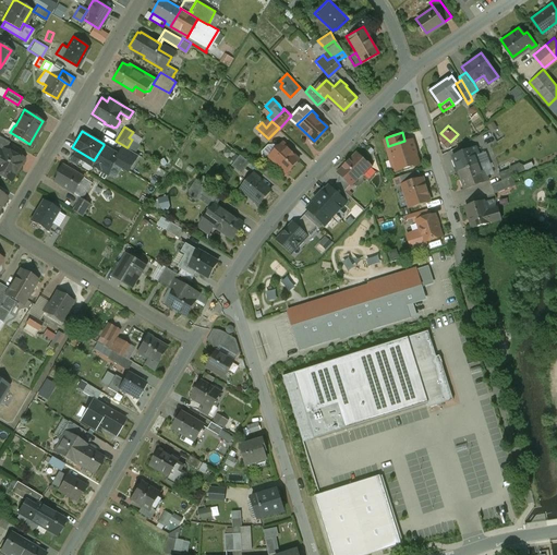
[(404,141),(388,146),(389,149),(386,149),(389,158),(391,157),(395,169),(418,161),(411,139),(404,141)]
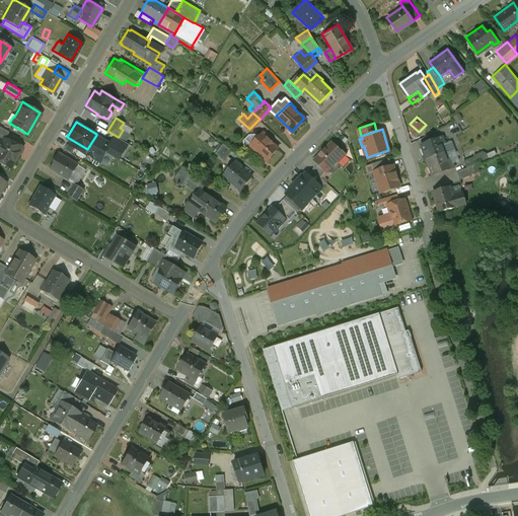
[(128,133),(123,130),(119,137),(123,140),(128,133)]
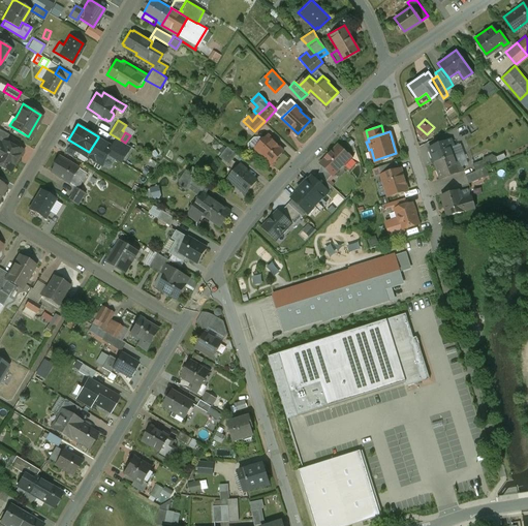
[(268,133),(254,147),(270,162),(282,149),(271,138),(272,137),(268,133)]
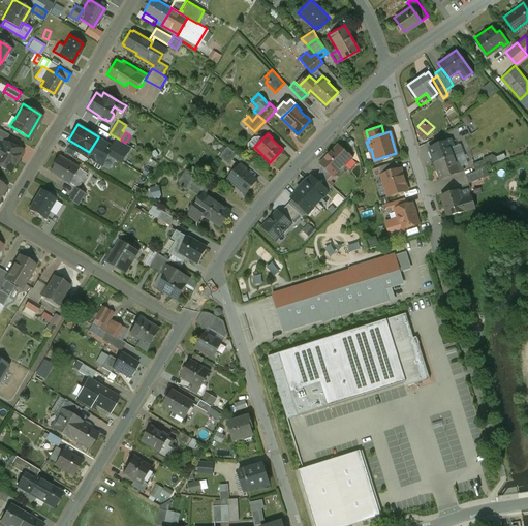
[(98,137),(89,152),(88,155),(102,164),(113,146),(98,137)]
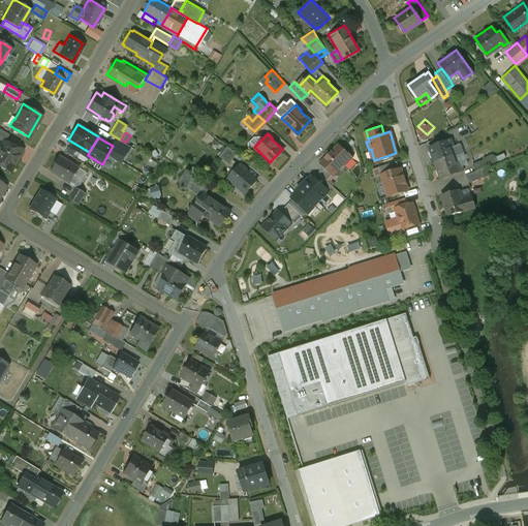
[(446,138),(428,146),(433,161),(453,154),(449,147),(454,145),(451,137),(446,138)]
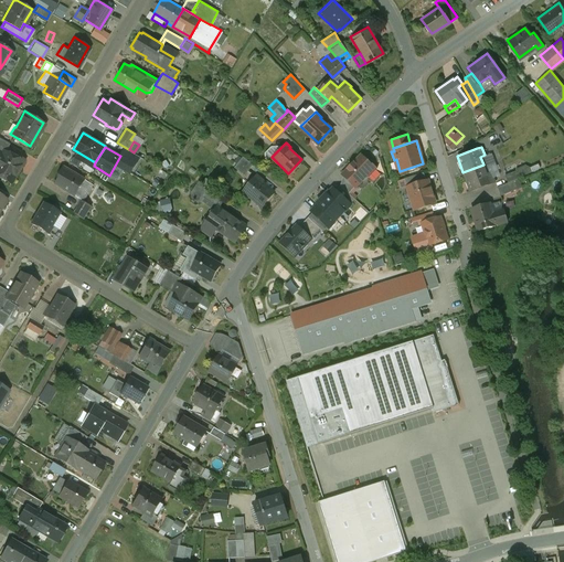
[(16,157),(3,150),(0,148),(0,177),(10,182),(19,165),(21,166),(24,159),(17,155),(16,157)]
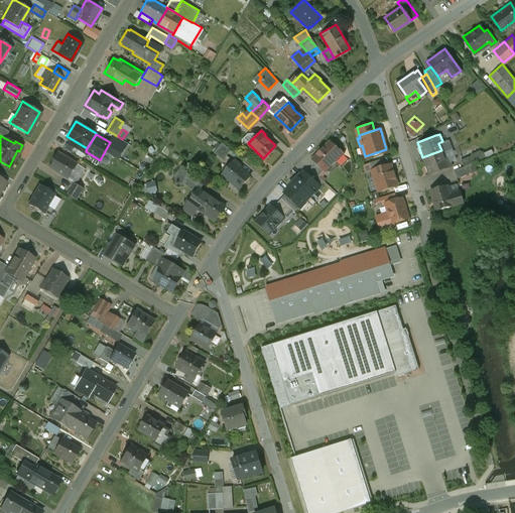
[(329,141),(312,157),(324,168),(334,158),(336,160),(343,152),(340,149),(339,150),(329,141)]
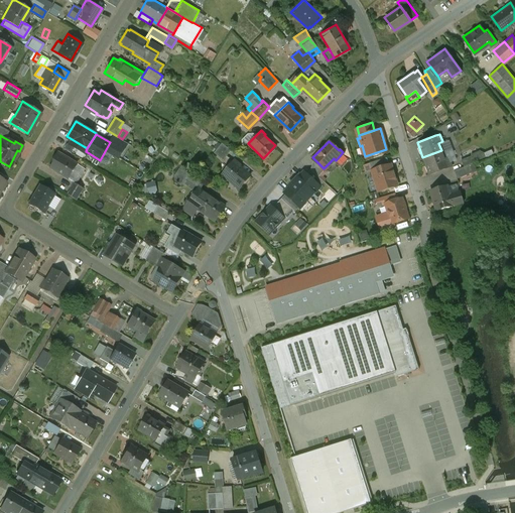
[(221,142),(214,151),(222,158),(230,148),(221,142)]
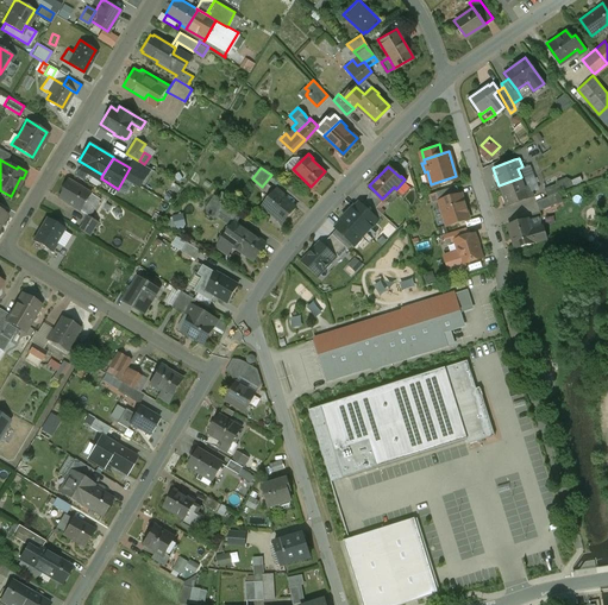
[(521,177),(499,186),(506,203),(528,195),(532,194),(528,184),(525,186),(521,177)]
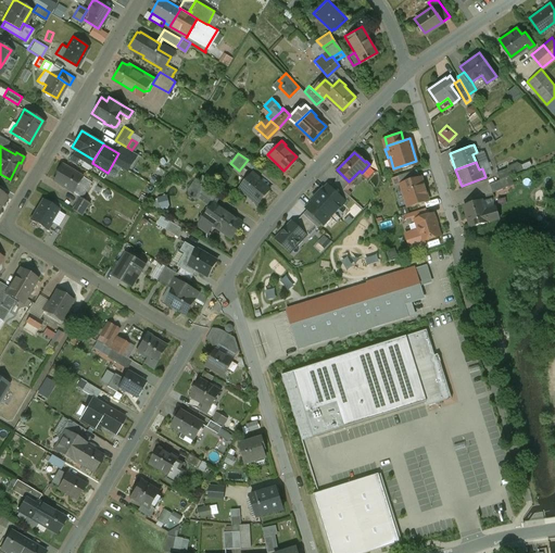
[(82,175),(62,163),(52,178),(72,190),(82,175)]
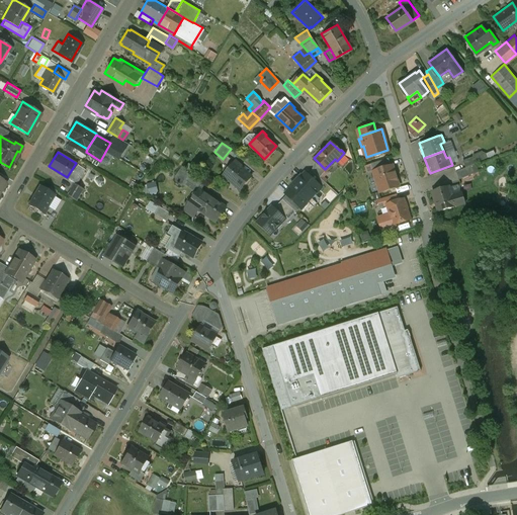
[(472,154),(461,159),(464,166),(469,164),(476,161),(472,154)]
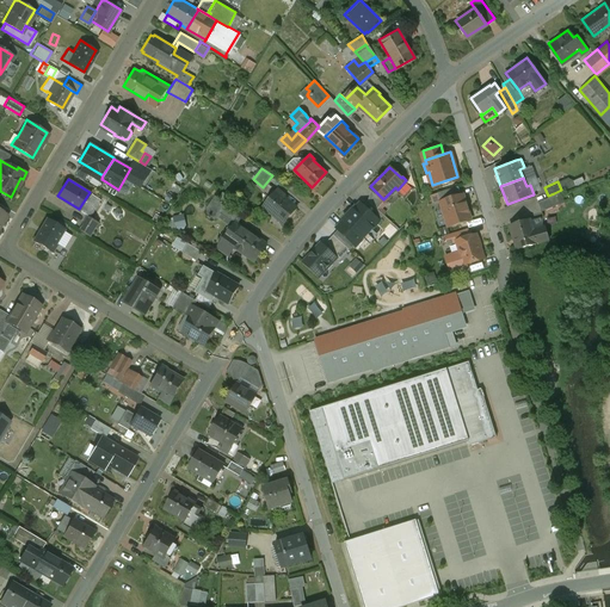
[(457,185),(437,191),(439,200),(460,193),(457,185)]
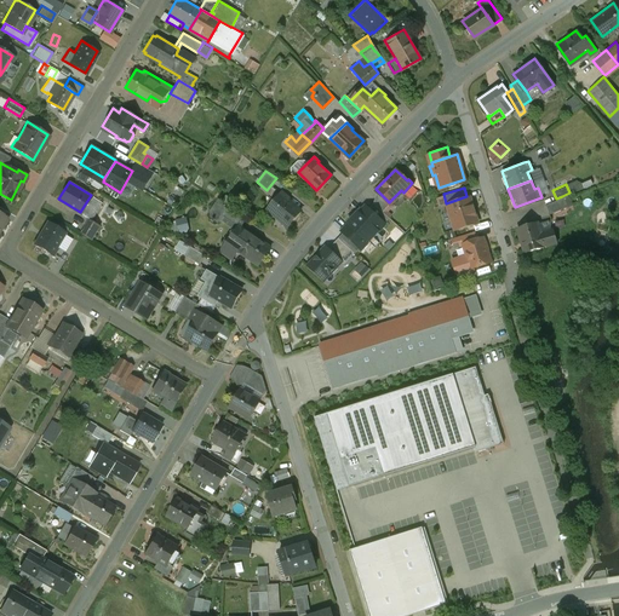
[(299,208),(286,197),(287,196),(281,191),(267,208),(286,224),(299,208)]
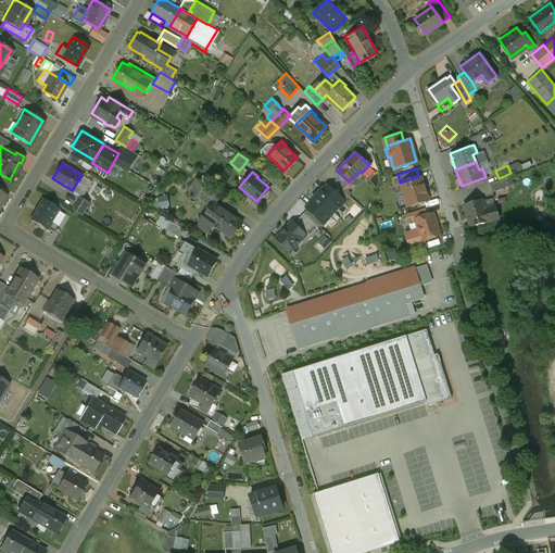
[(400,183),(406,205),(427,199),(420,176),(418,176),(400,183)]
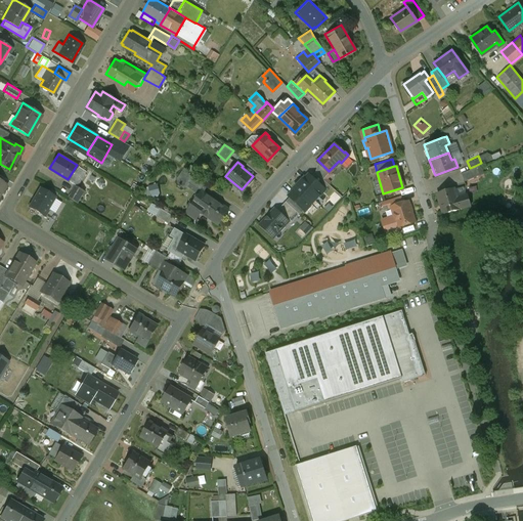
[(470,168),(460,172),(463,180),(479,173),(475,166),(470,168)]
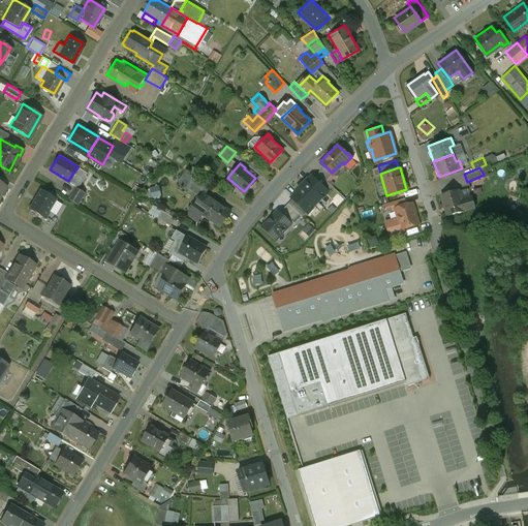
[(205,184),(184,169),(177,179),(178,184),(184,188),(189,187),(190,185),(200,191),(205,184)]
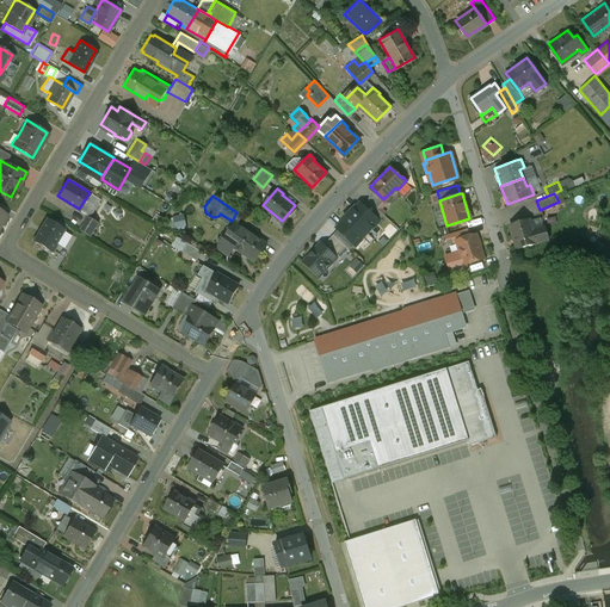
[(383,214),(368,199),(363,205),(377,220),(383,214)]
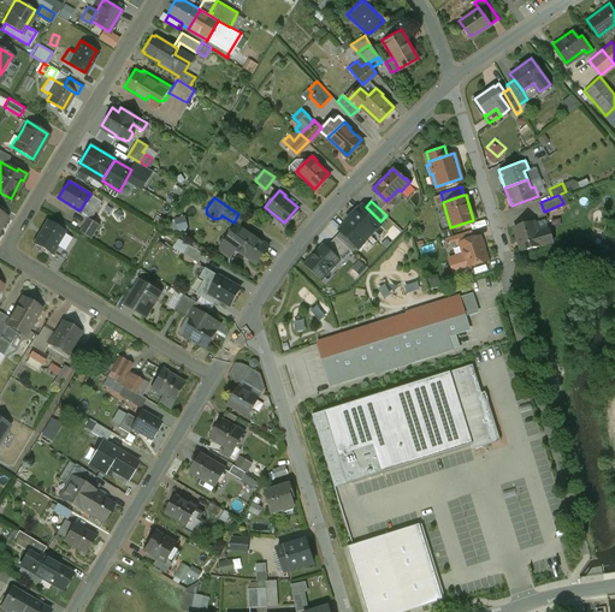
[(366,207),(361,203),(355,211),(354,209),(349,214),(370,233),(382,221),(380,221),(366,207)]
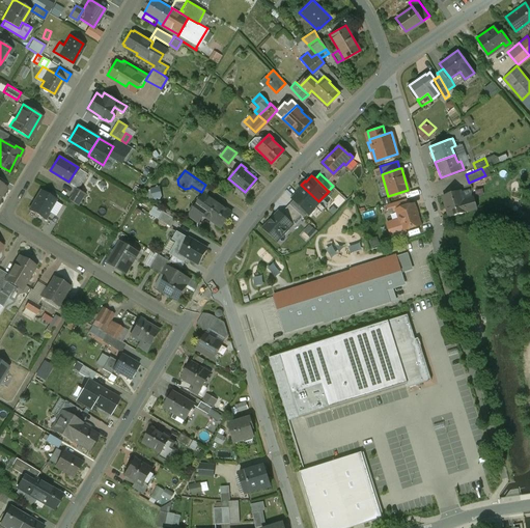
[(148,186),(149,197),(161,196),(159,184),(148,186)]
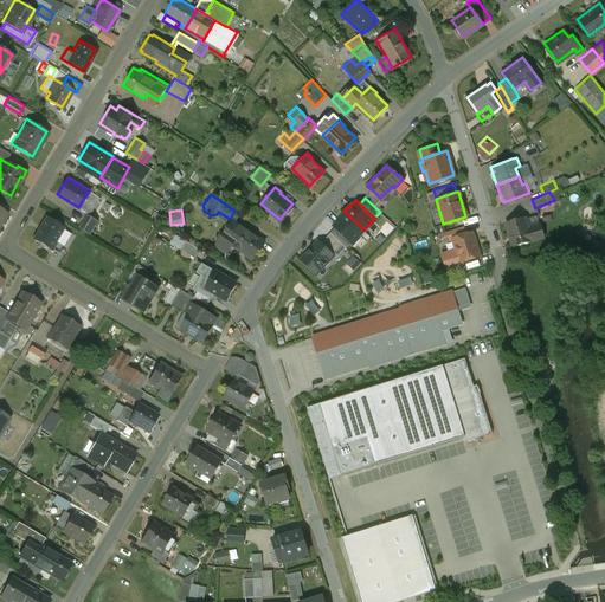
[(364,230),(343,211),(339,217),(340,218),(334,224),(335,226),(351,240),(353,241),(364,230)]
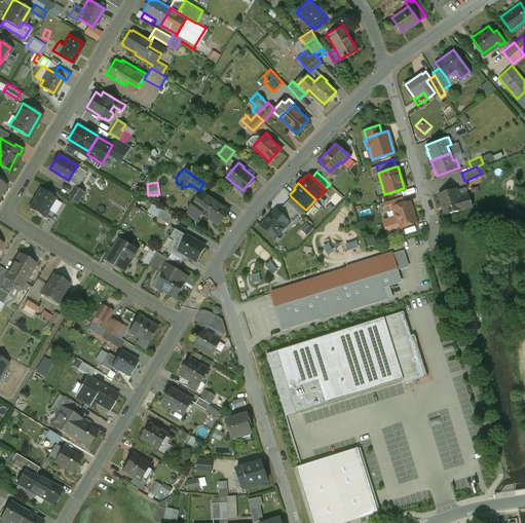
[(75,184),(67,196),(76,202),(83,189),(75,184)]
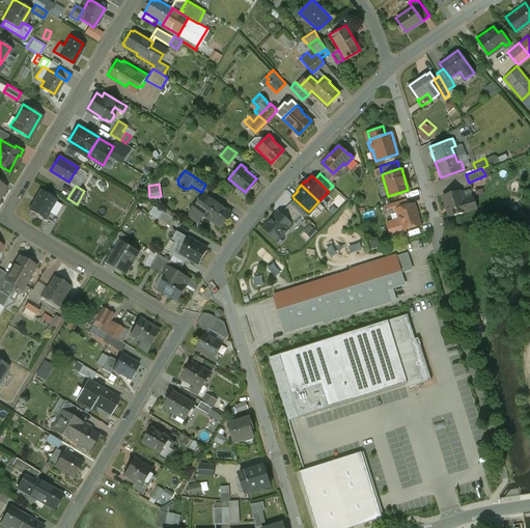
[(54,198),(39,189),(28,207),(45,218),(48,212),(47,211),(54,198)]
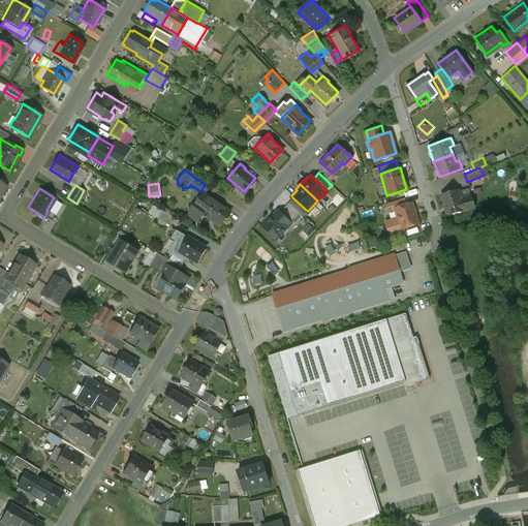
[(458,188),(440,193),(446,215),(464,209),(461,198),(458,188)]
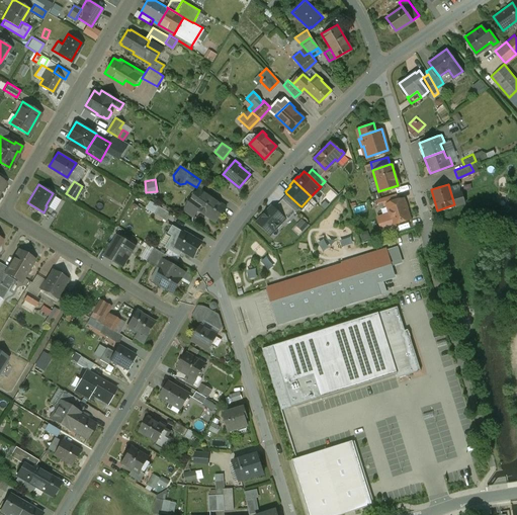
[(213,196),(207,192),(203,190),(196,199),(192,196),(183,208),(192,215),(197,208),(214,221),(225,205),(212,197),(213,196)]
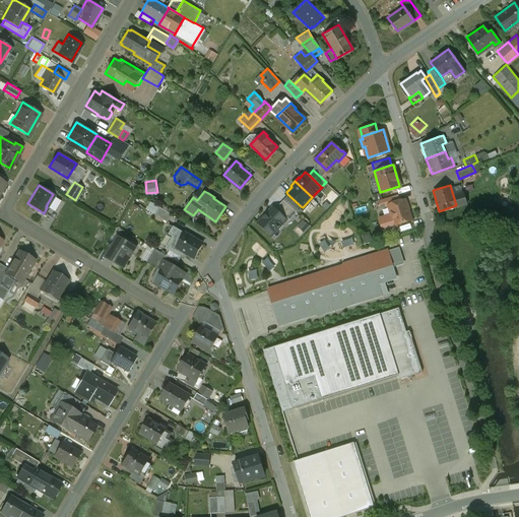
[(462,192),(453,195),(456,205),(466,202),(462,192)]
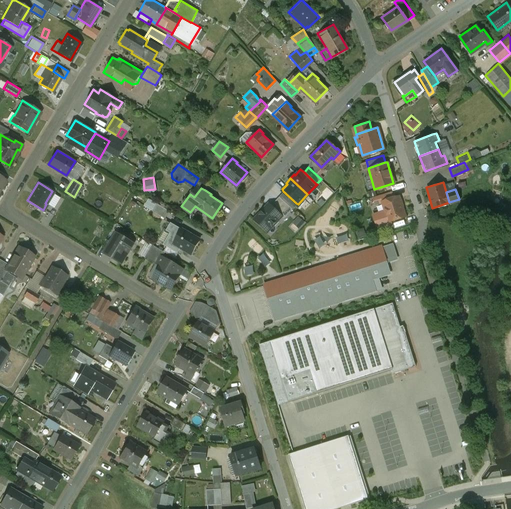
[(391,190),(378,194),(378,198),(378,201),(381,200),(393,196),(391,190)]
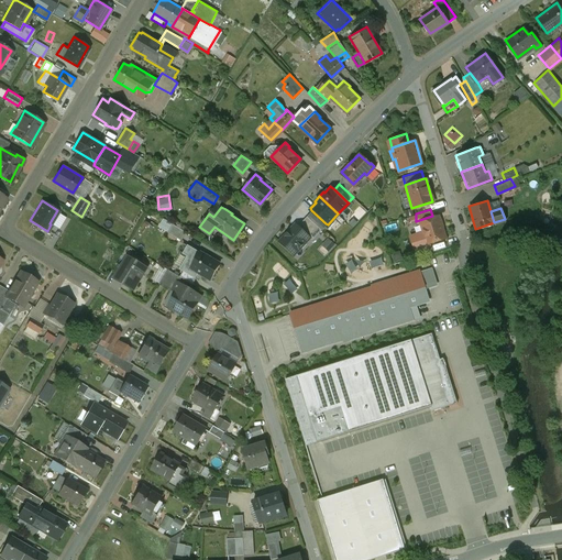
[(326,223),(311,210),(307,216),(320,228),(326,223)]
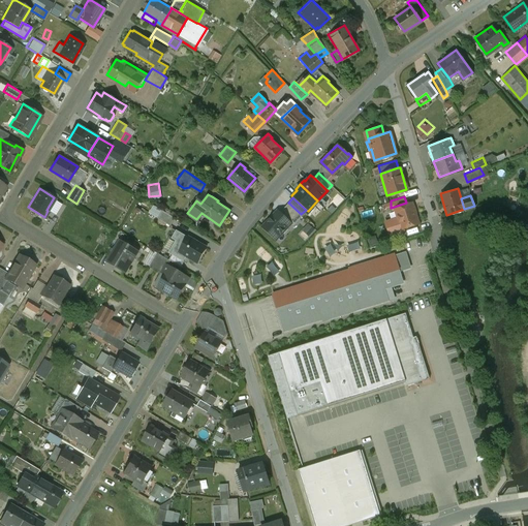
[(406,203),(394,207),(401,227),(417,222),(410,202),(406,203)]
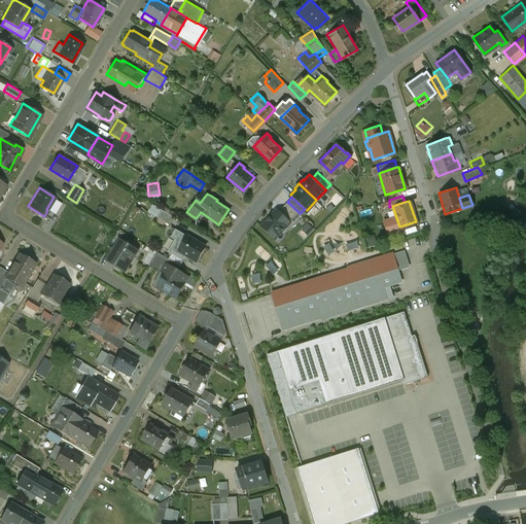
[(287,202),(278,211),(289,221),(291,223),(300,213),(287,202)]
